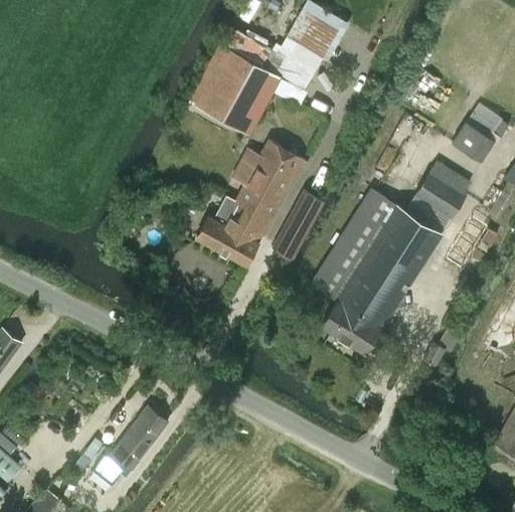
[(255,0),(278,12),(283,4),(276,0),(255,0)]
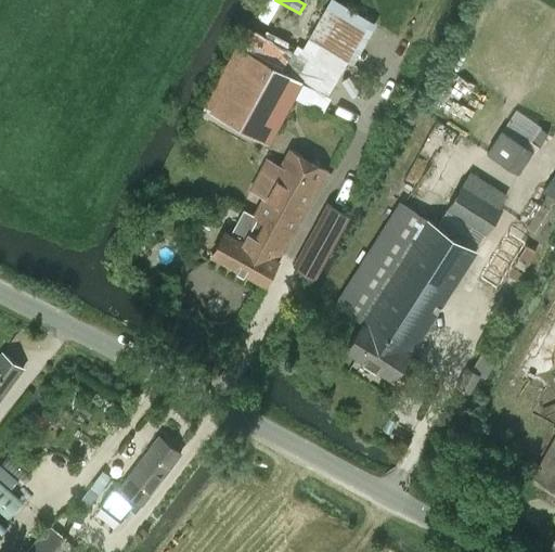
[(369,24),(331,2),(309,41),(347,62),(369,24)]
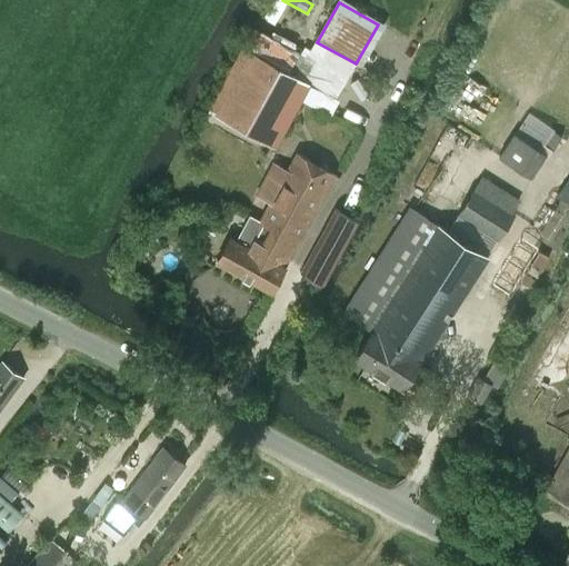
[(250,55),(216,117),(275,149),(309,87),(250,55)]
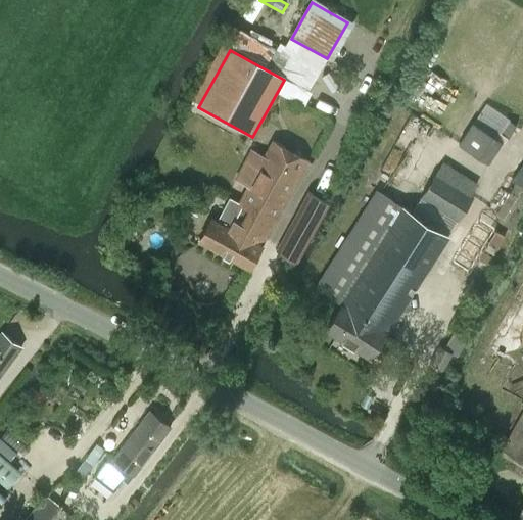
[(505,121),(496,133),(506,139),(514,126),(505,121)]
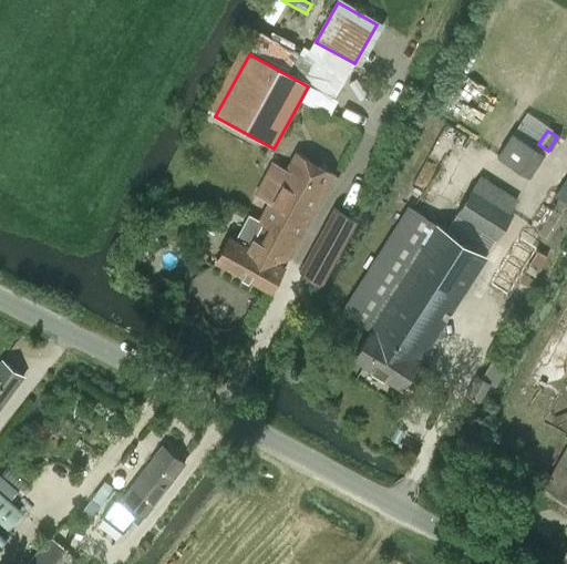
[(528,182),(543,160),(512,139),(496,161),(528,182)]
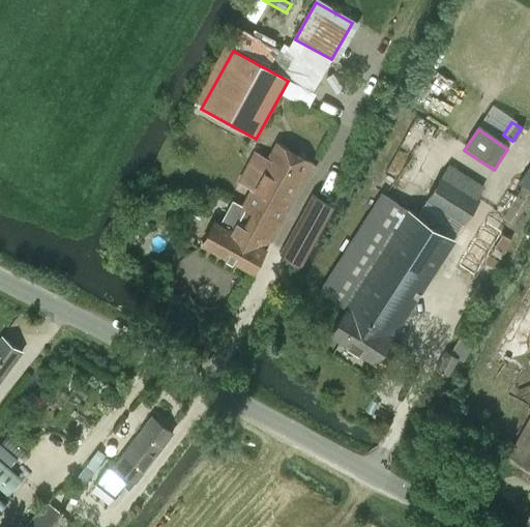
[(254,153),(238,182),(252,189),(242,207),(277,227),(312,165),(276,145),(268,160),(254,153)]
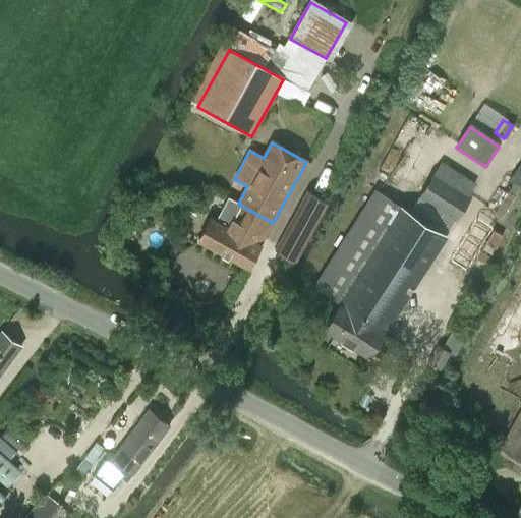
[(439,166),(418,197),(455,221),(469,197),(453,188),(459,179),(439,166)]
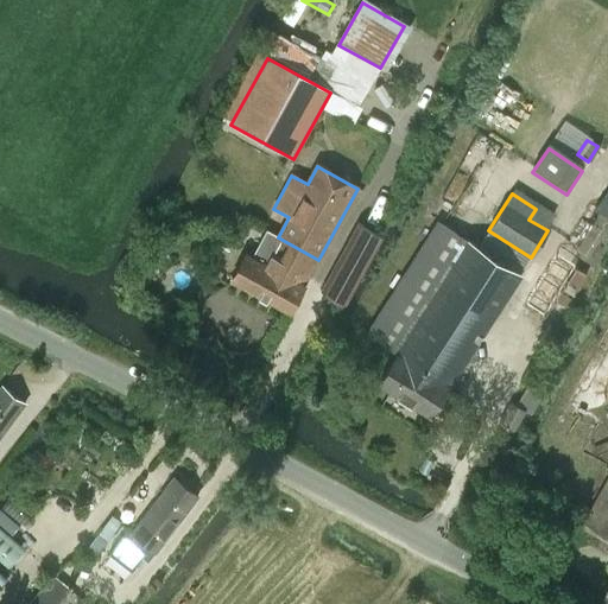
[(426,374),(449,388),(520,275),(437,223),(366,336),(397,356),(387,370),(399,379),(404,372),(420,382),(426,374)]
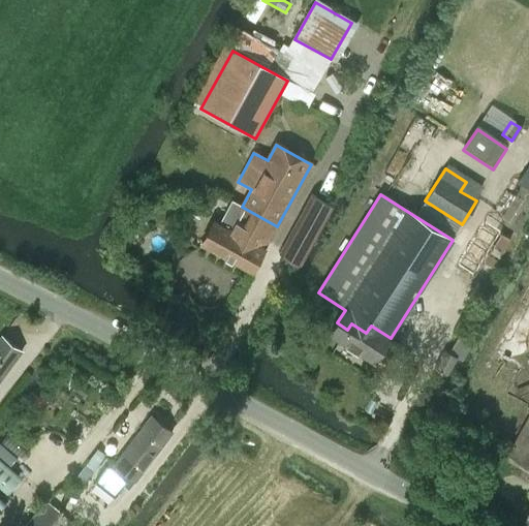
[(302,266),(333,208),(312,196),(280,254),(302,266)]
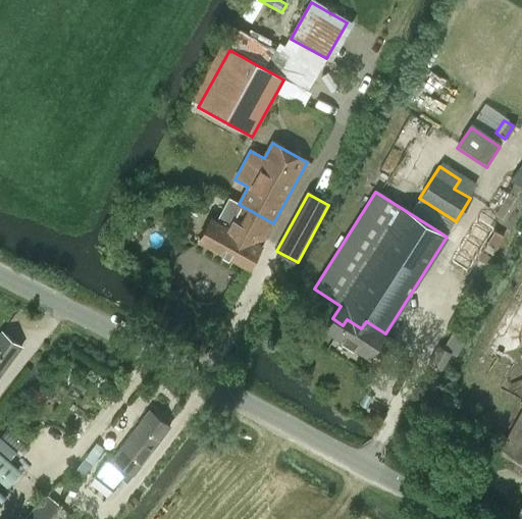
[(261,247),(273,223),(239,204),(226,226),(225,226),(225,227),(211,219),(199,242),(249,270),(262,247),(261,247)]
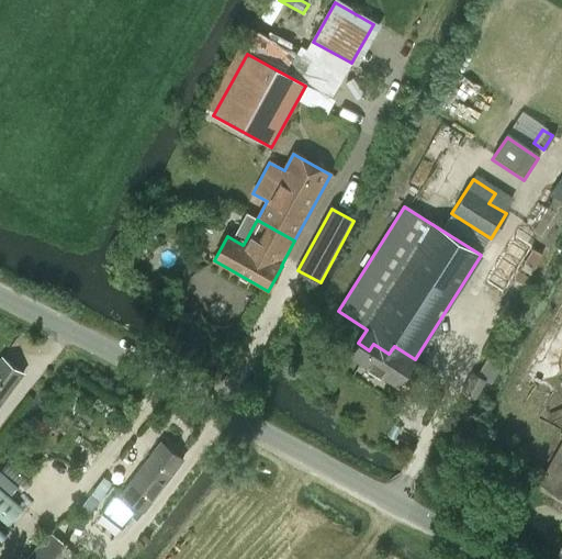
[(537,270),(547,257),(515,236),(506,249),(537,270)]
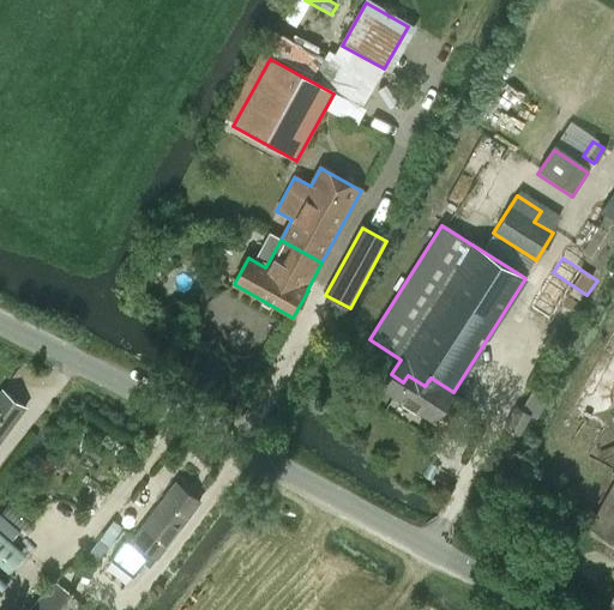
[(408,375),(403,382),(391,374),(381,390),(434,423),(453,392),(431,378),(425,386),(408,375)]
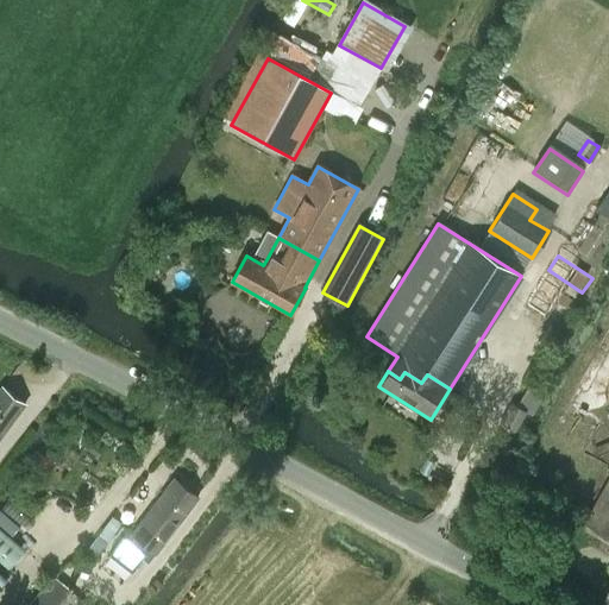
[(512,404),(500,426),(515,434),(538,394),(528,388),(516,408),(512,404)]
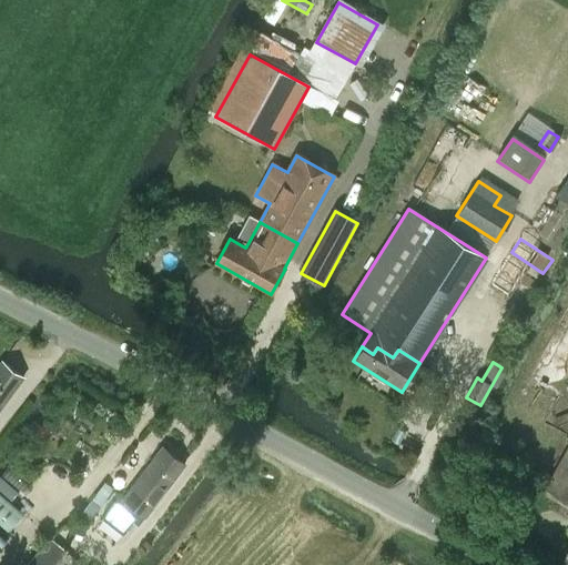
[(0,413),(24,380),(2,364),(0,366),(0,413)]
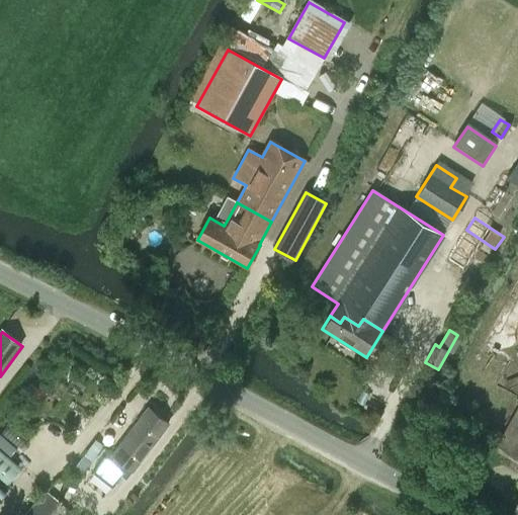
[(517,404),(517,406),(517,411),(499,447),(517,457),(517,404)]
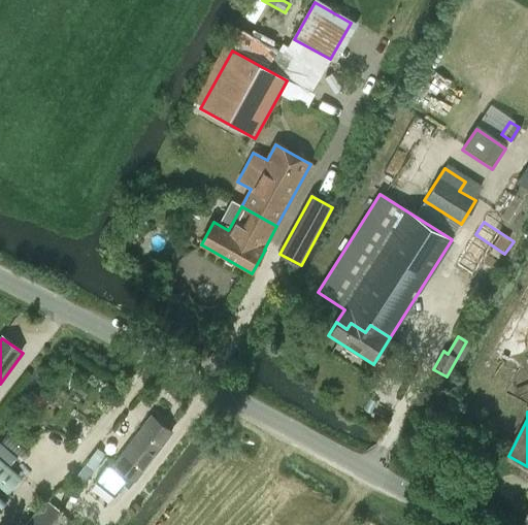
[(114,466),(111,470),(127,483),(124,487),(129,490),(135,482),(172,433),(151,417),(114,466)]
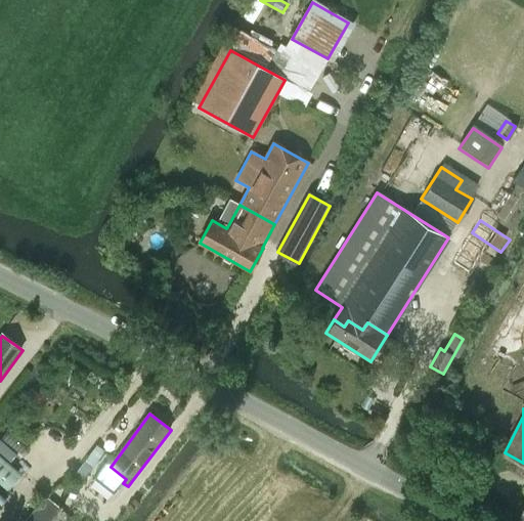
[(0,457),(0,483),(6,489),(18,474),(0,457)]
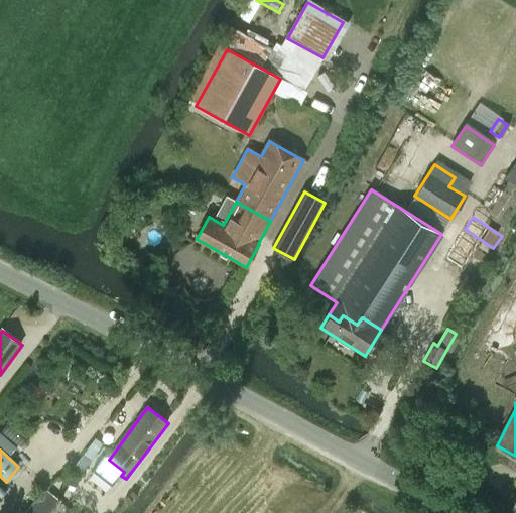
[(93,473),(112,488),(121,476),(124,472),(109,460),(105,457),(93,473)]
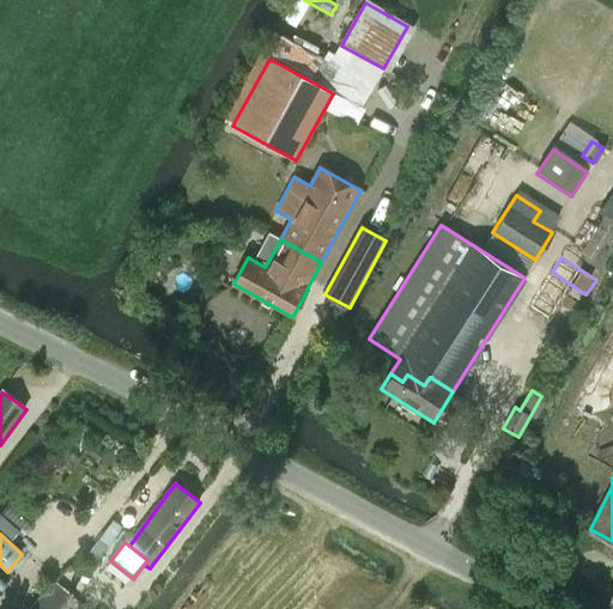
[(52,584),(29,608),(61,608),(70,600),(52,584)]
